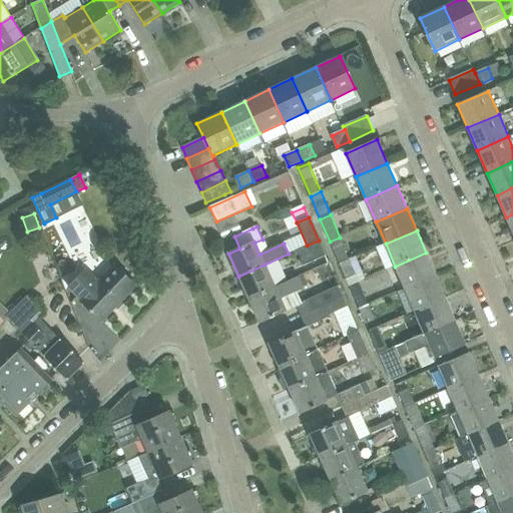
[(340,265),(350,261),(340,237),(330,241),(340,265)]
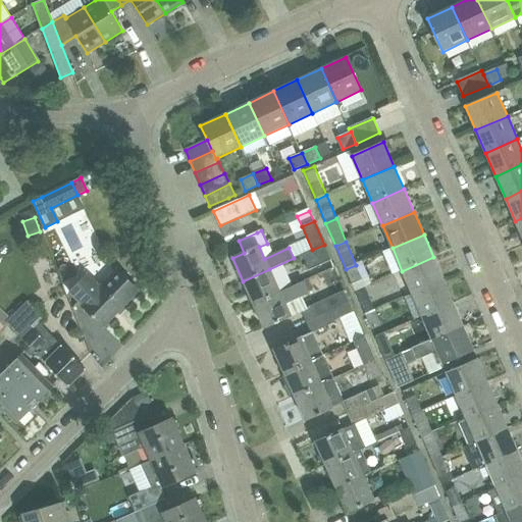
[(330,261),(324,245),(312,250),(302,255),(309,270),(330,261)]
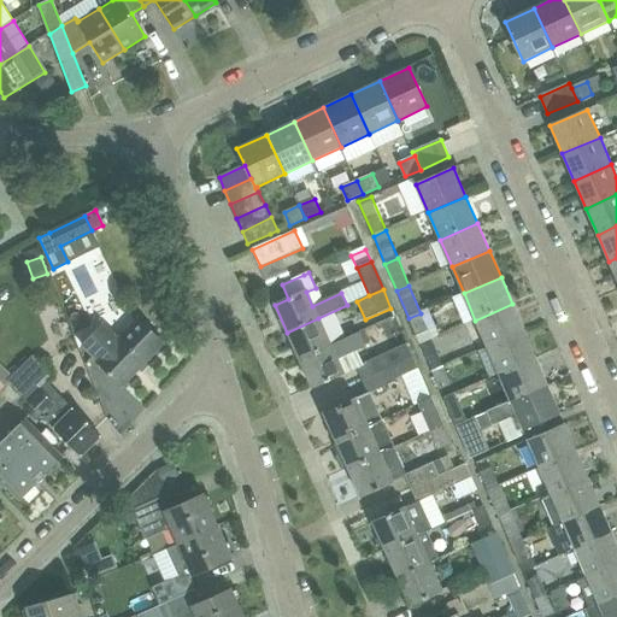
[(487,347),(524,331),(512,304),(475,321),(487,347)]
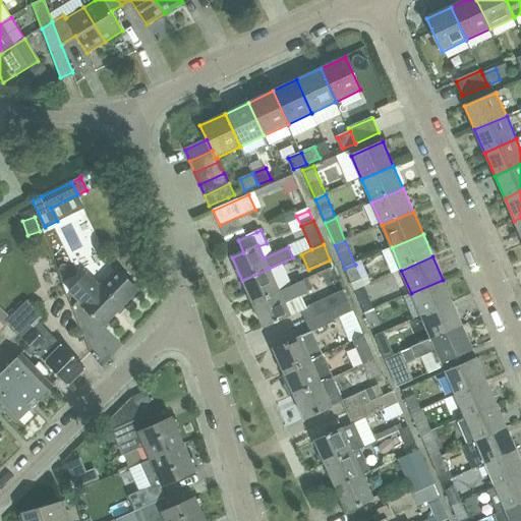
[(355,265),(345,269),(355,292),(365,287),(355,265)]
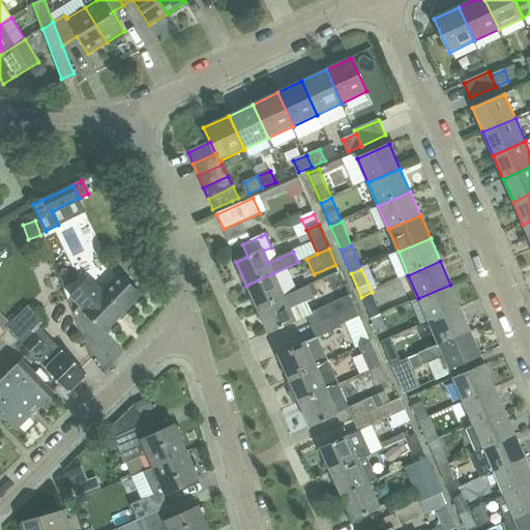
[(119,273),(105,288),(101,291),(89,278),(69,297),(83,311),(106,332),(141,295),(119,273)]
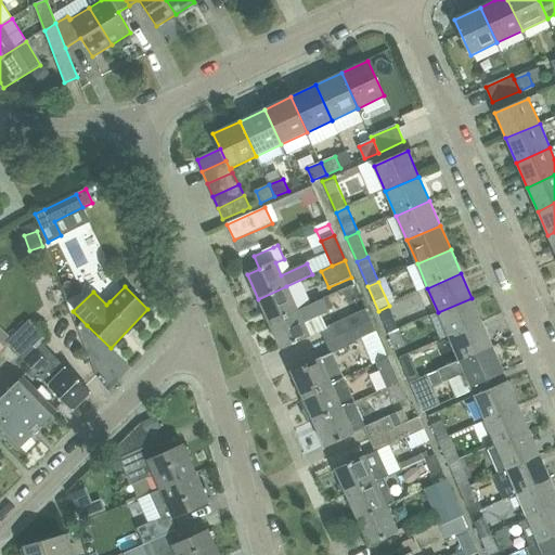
[(286,286),(258,299),(270,323),(297,311),(286,286)]
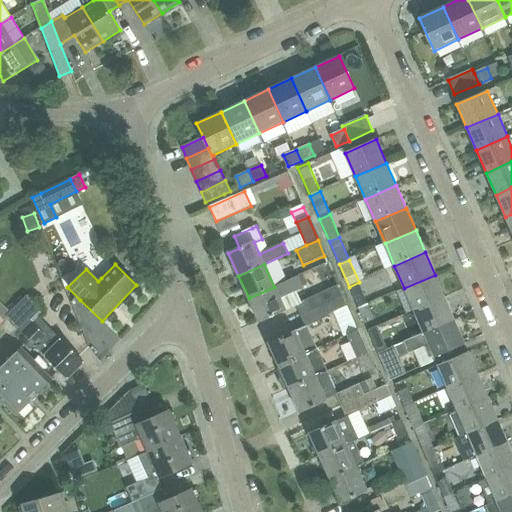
[(445,297),(435,275),(404,288),(414,311),(445,297)]
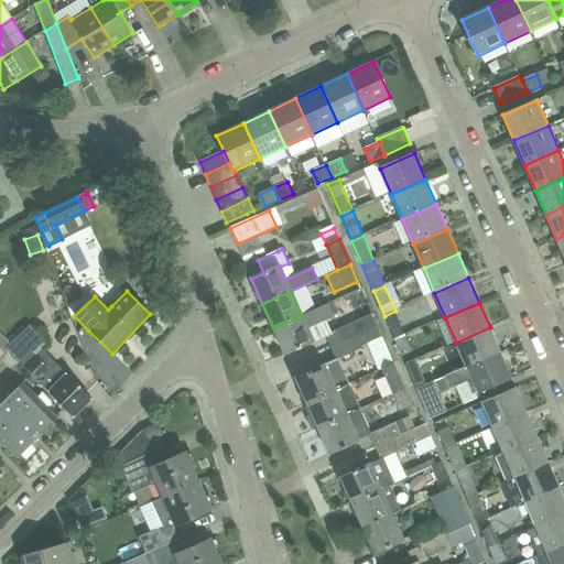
[(302,316),(274,328),(285,355),(305,345),(314,342),(308,329),(322,324),(335,318),(328,304),(302,316)]
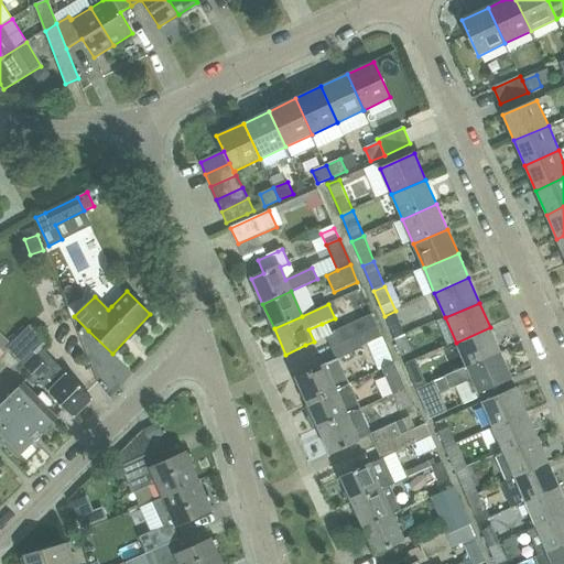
[(394,339),(405,335),(396,311),(384,316),(394,339)]
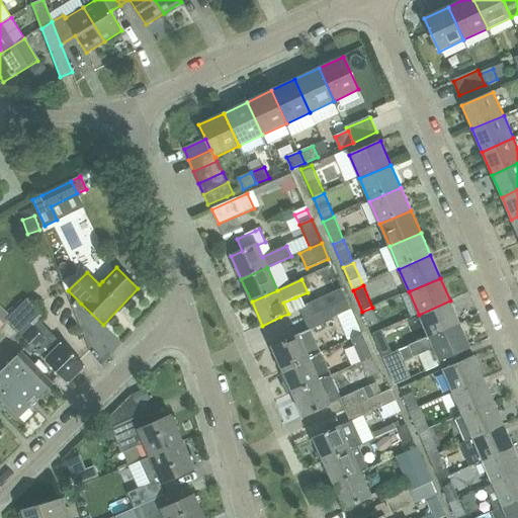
[(300,308),(299,308),(299,309),(305,319),(346,300),(341,288),(331,293),(323,297),(300,308)]
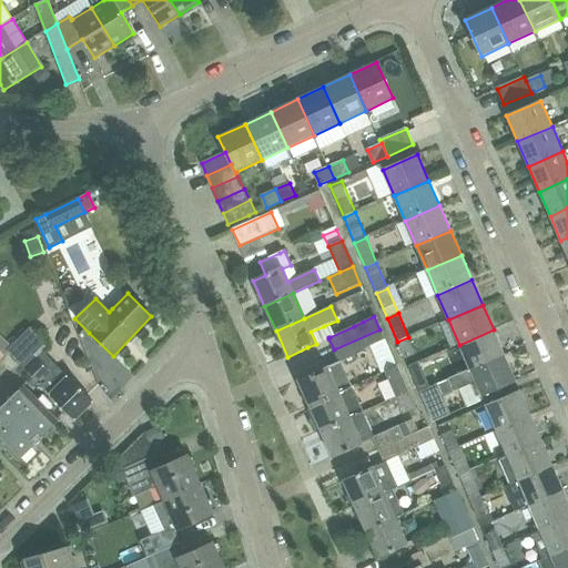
[(18,362),(59,404),(74,421),(93,402),(69,377),(62,384),(38,359),(49,347),(30,328),(7,352),(8,353),(18,362)]
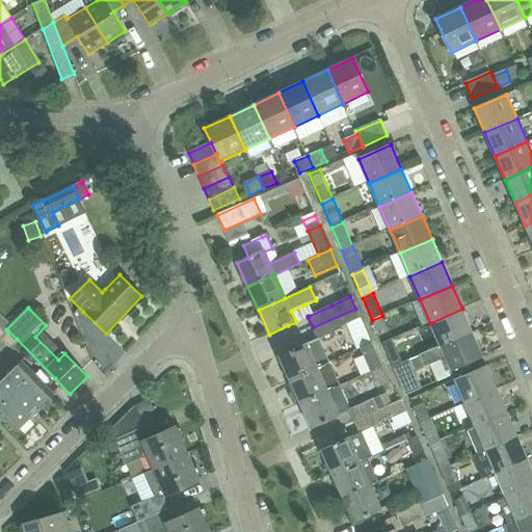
[(290,380),(329,363),(319,340),(342,329),(341,327),(360,318),(355,309),(313,327),(318,339),(280,356),(290,380)]
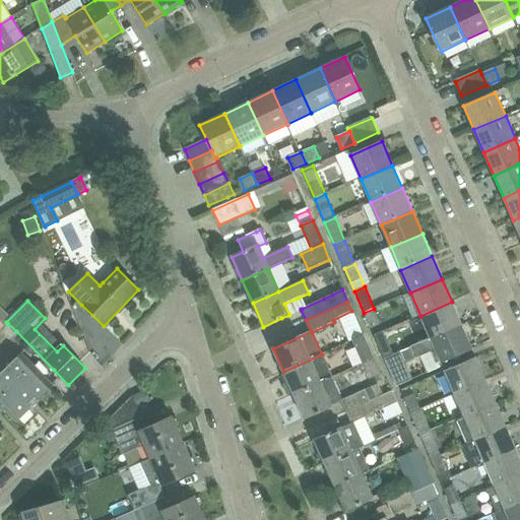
[(431,338),(462,325),(452,302),(420,316),(431,338)]
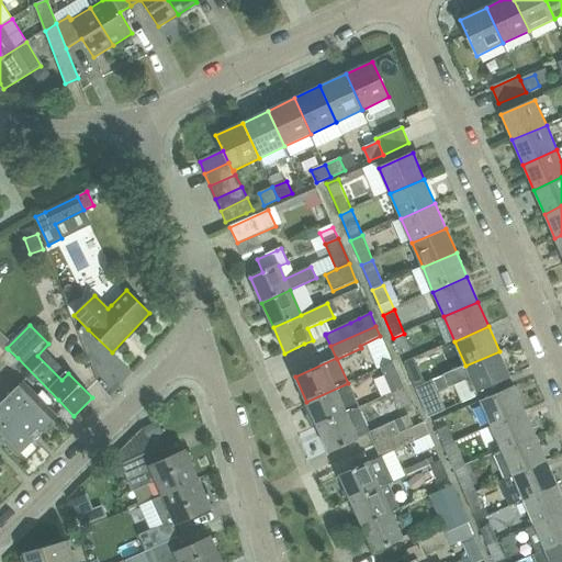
[(404,334),(393,338),(401,356),(412,351),(404,334)]
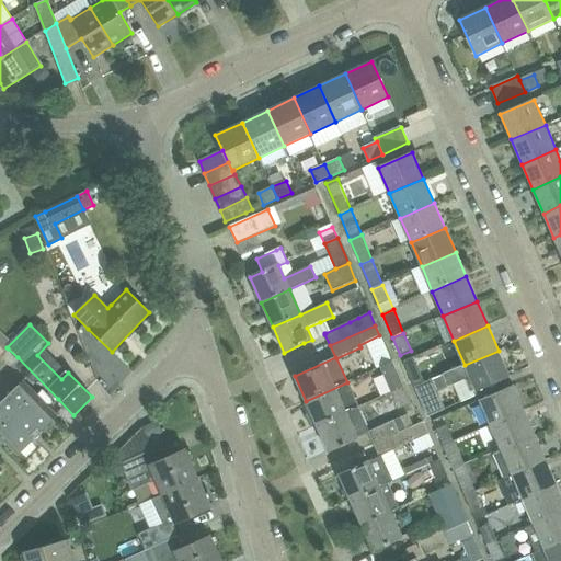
[(0,359),(7,367),(18,357),(8,348),(4,352),(0,355),(0,359)]
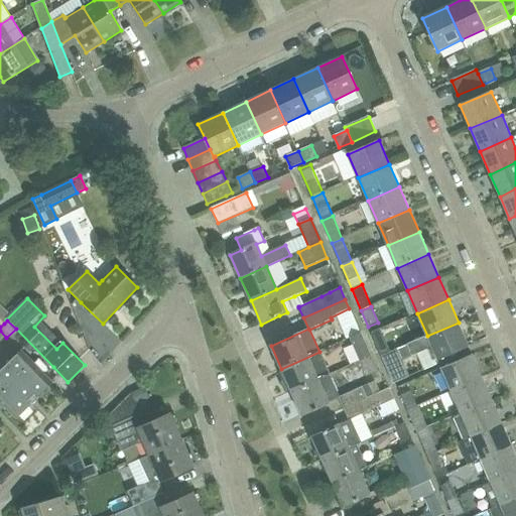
[(437,359),(450,354),(469,346),(459,323),(427,336),(407,345),(394,350),(399,363),(412,358),(411,356),(427,349),(433,362),(437,359)]
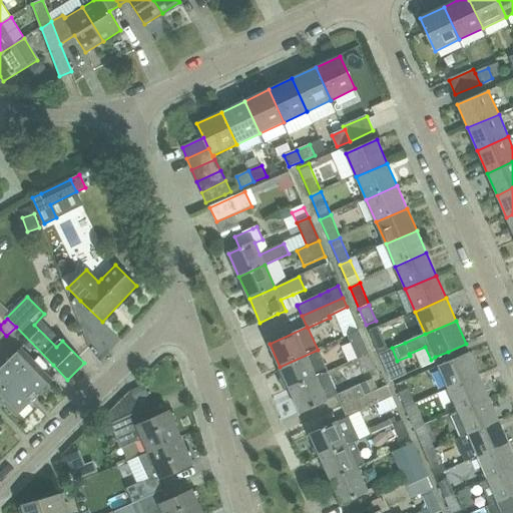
[(378,354),(388,350),(378,328),(369,332),(378,354)]
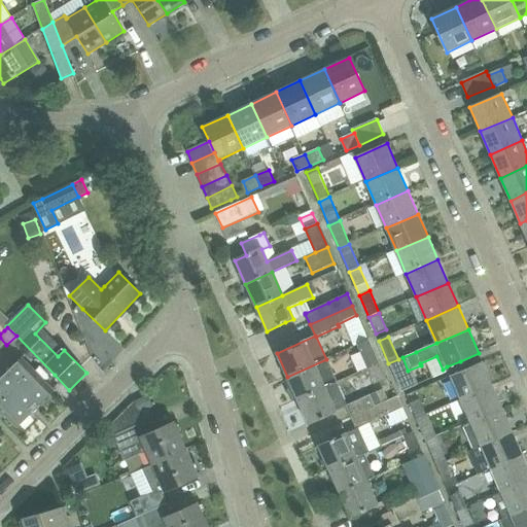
[(369,340),(356,345),(367,370),(380,364),(369,340)]
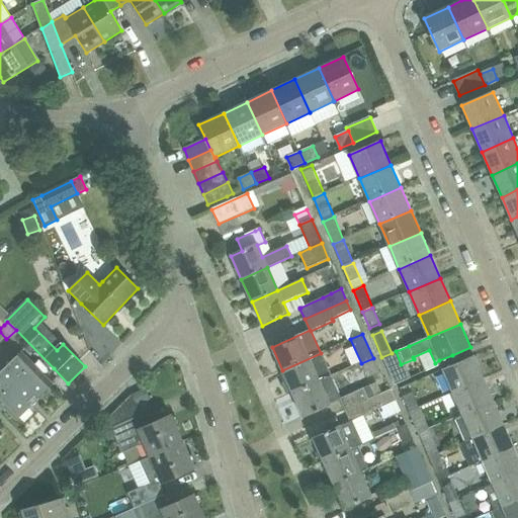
[(53,385),(39,370),(21,353),(0,373),(0,409),(3,406),(17,421),(53,385)]
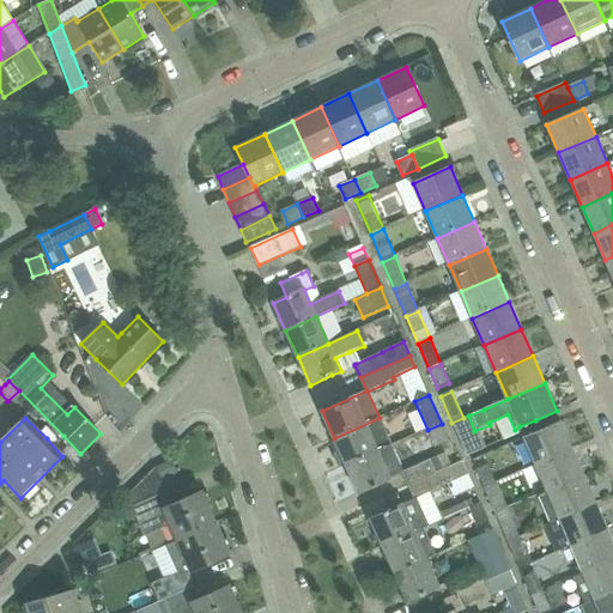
[(381,418),(380,418),(334,438),(339,449),(334,455),(339,466),(346,466),(390,444),(393,443),(381,418)]
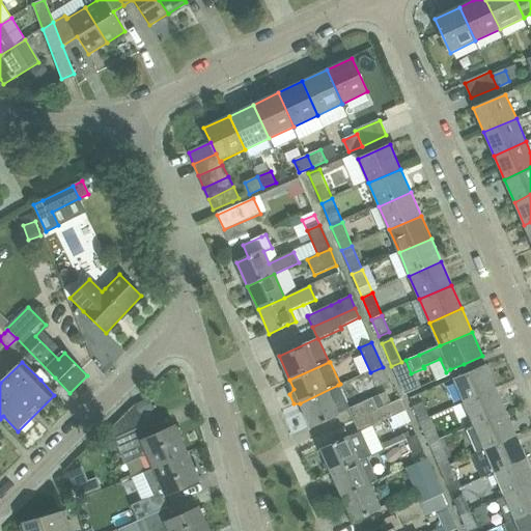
[(414,392),(401,363),(392,367),(403,395),(414,392)]
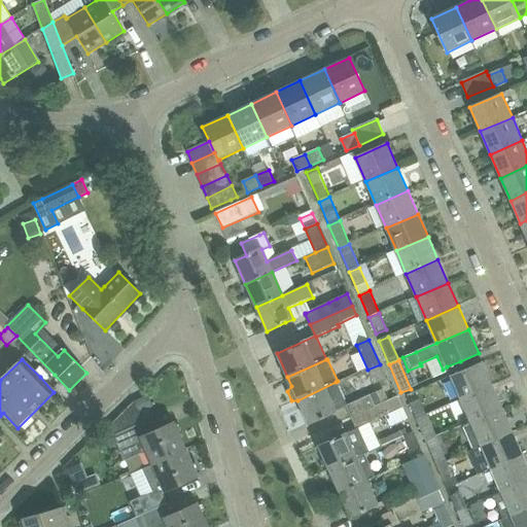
[(451,377),(461,400),(493,386),(483,362),(451,377)]
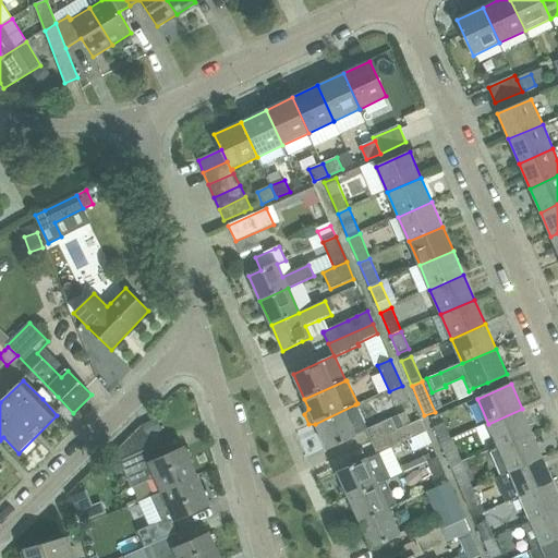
[(387,393),(359,399),(361,412),(389,408),(387,393)]
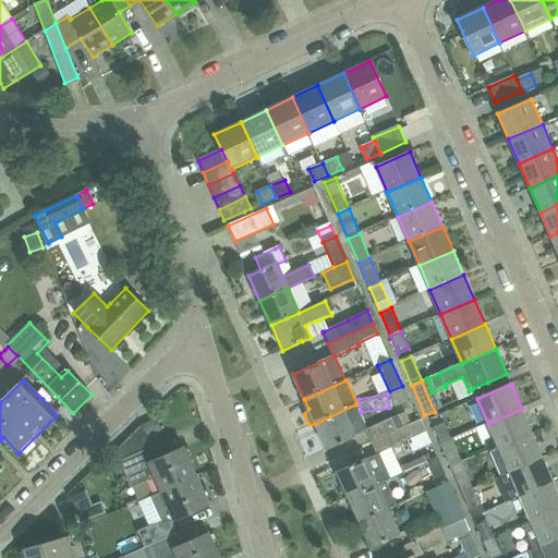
[(367,431),(372,441),(398,431),(392,419),(367,429),(355,404),(315,424),(327,449),(367,431)]
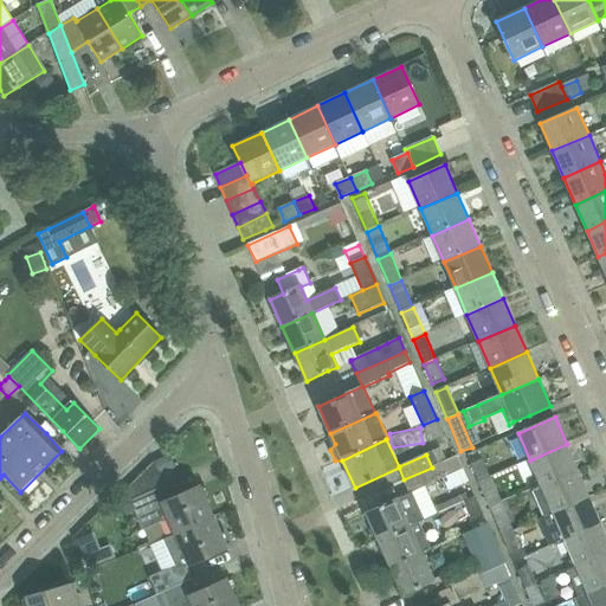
[(579,471),(567,444),(530,461),(541,487),(579,471)]
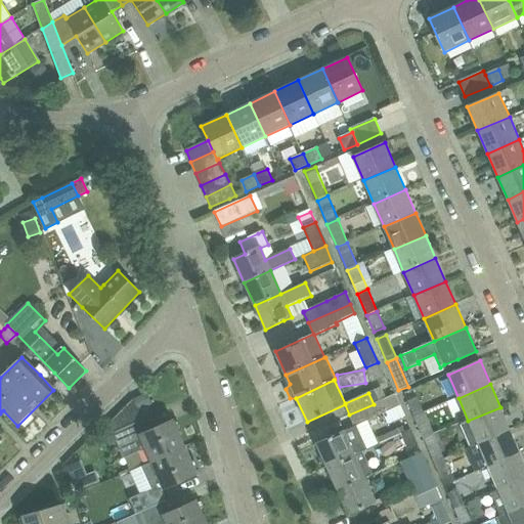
[(349,415),(355,427),(356,426),(400,405),(395,394),(374,404),(349,415)]
